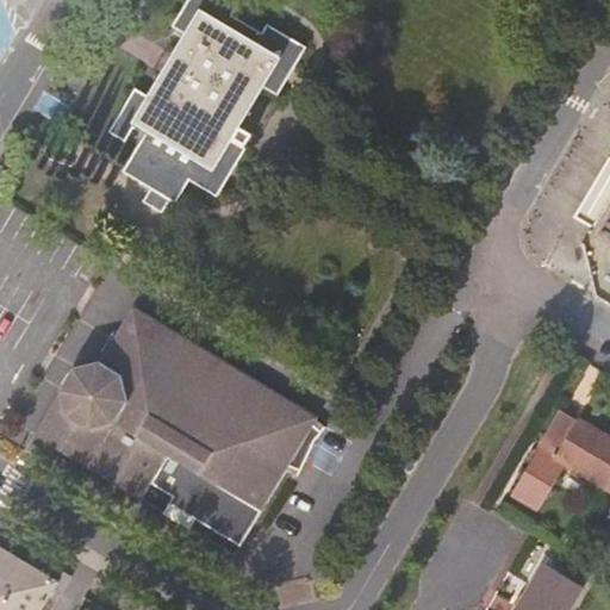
[(238,6),(228,0),(187,0),(174,24),(186,31),(148,93),(137,87),(111,129),(125,138),(134,124),(147,132),(124,168),(176,200),(191,179),(217,195),(246,147),(231,138),(263,87),(278,95),(306,48),(267,23),(261,32),(232,16),(238,6)]
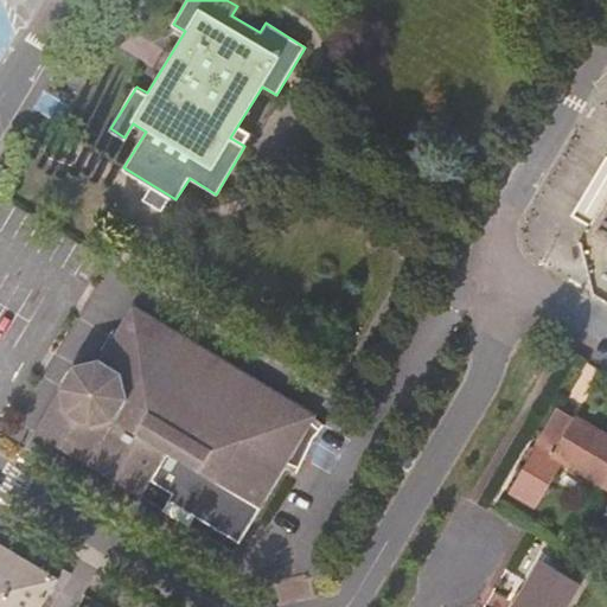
[(320,414),(134,302),(109,344),(77,352),(63,375),(63,387),(36,432),(144,497),(153,481),(174,494),(171,499),(211,524),(213,521),(222,525),(219,529),(241,542),(288,464),(299,471),(325,427),(315,421),(320,414)]
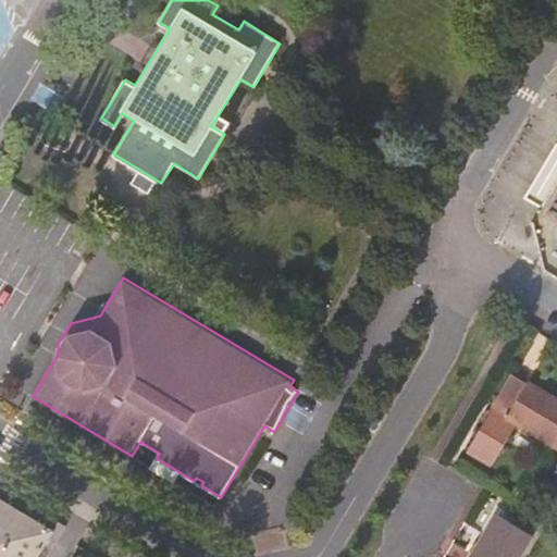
[(508,409),(556,438),(556,393),(529,376),(508,409)]
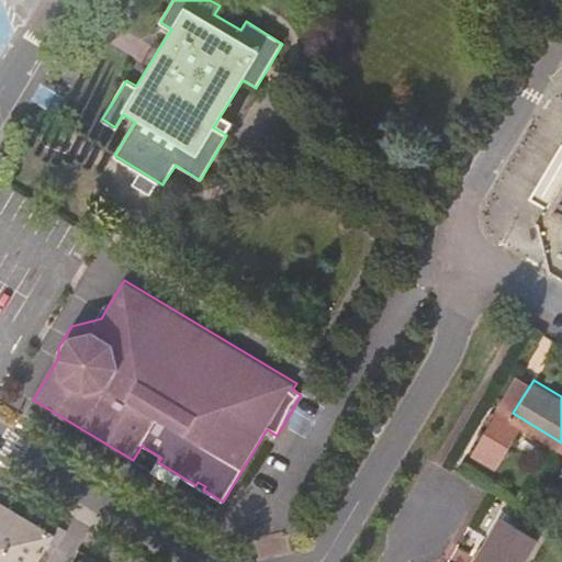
[(496,439),(513,413),(497,403),(470,449),(491,462),(503,442),(496,439)]
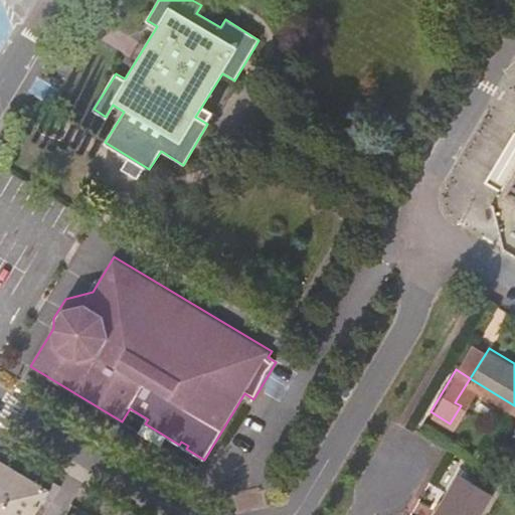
[(0,514),(33,514),(49,490),(0,460),(0,514)]
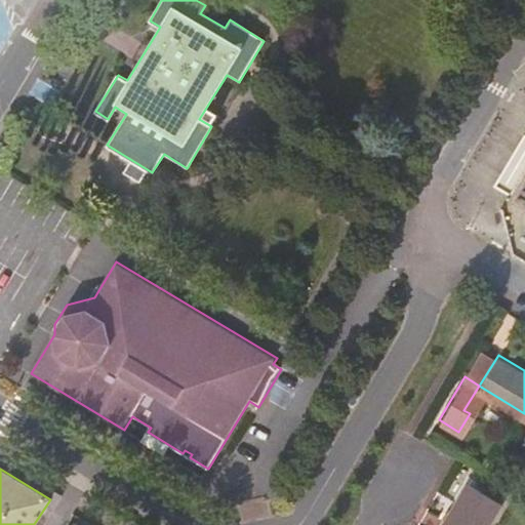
[(489,524),(505,501),(474,482),(446,524),(489,524)]
